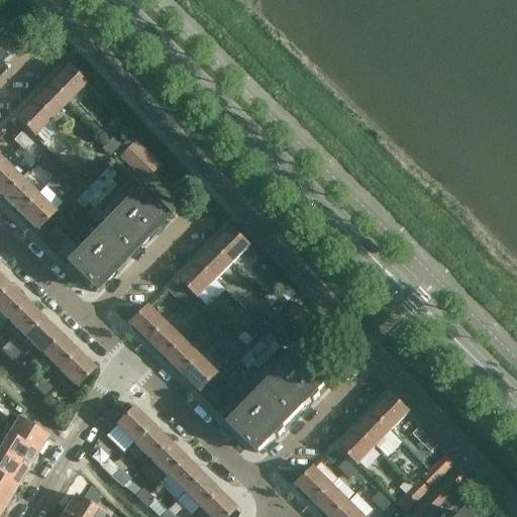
[(66,68),(49,85),(67,102),(84,85),(66,68)]
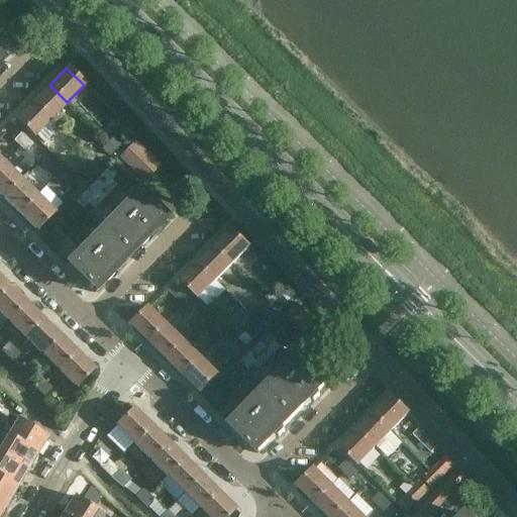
[(49,85),(42,91),(32,102),(50,119),(67,102),(49,85)]
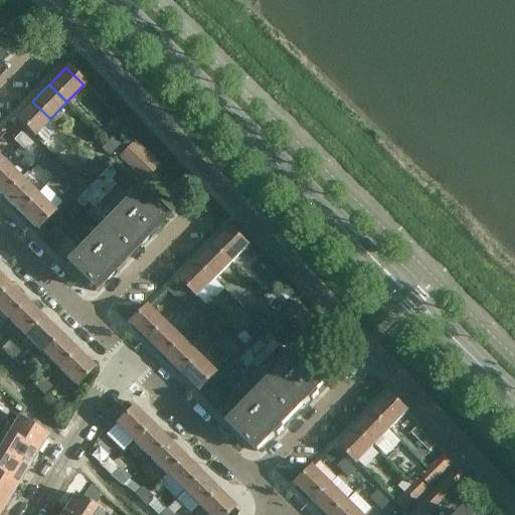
[(32,102),(22,112),(15,119),(33,137),(50,119),(32,102)]
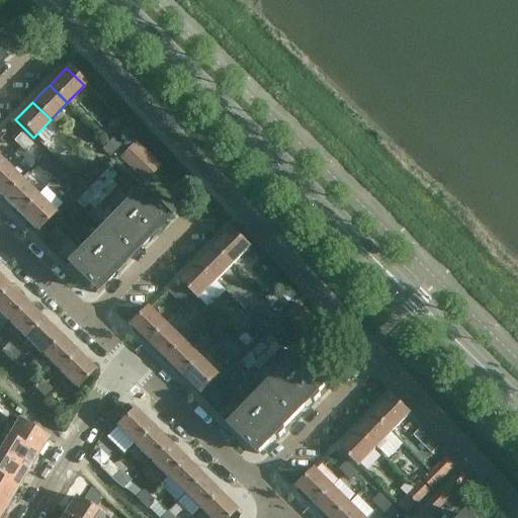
[(18,147),(26,139),(20,133),(13,141),(18,147)]
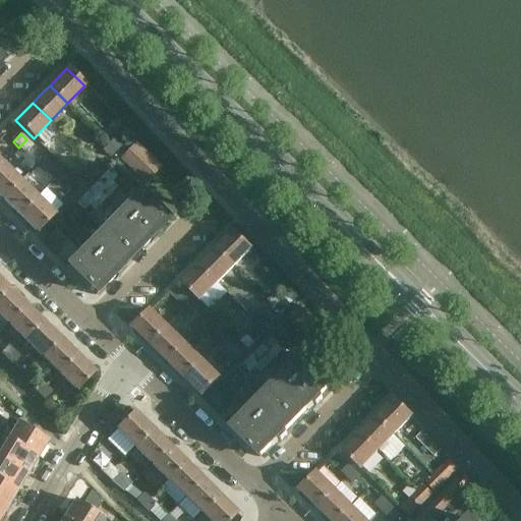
[(26,139),(18,148),(24,153),(33,145),(26,139)]
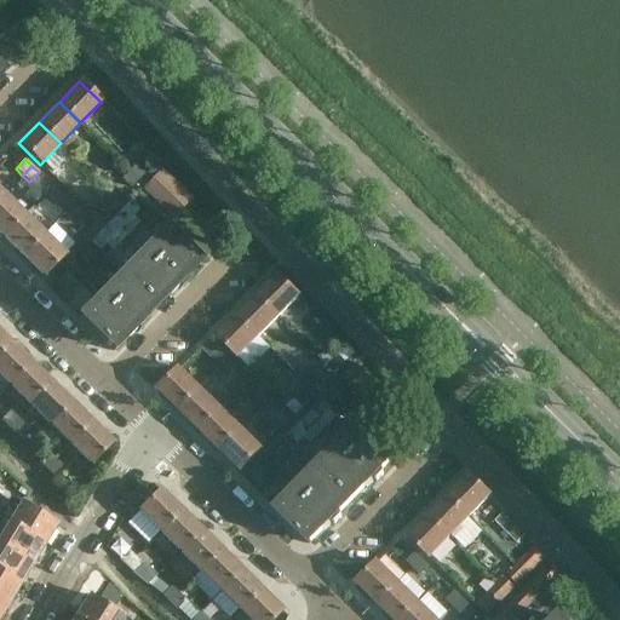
[(130,172),(138,181),(144,174),(136,166),(130,172)]
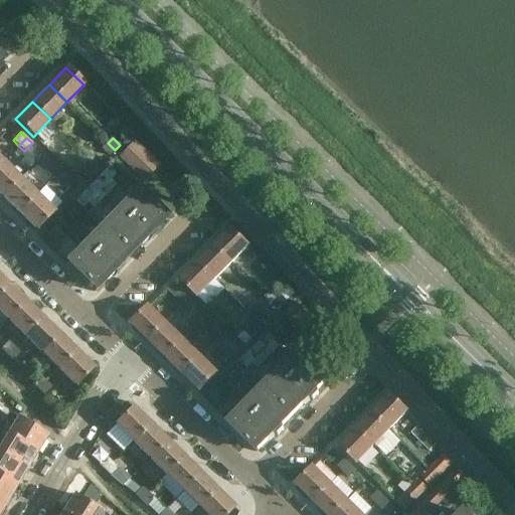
[(159,166),(134,142),(118,157),(143,182),(159,166)]
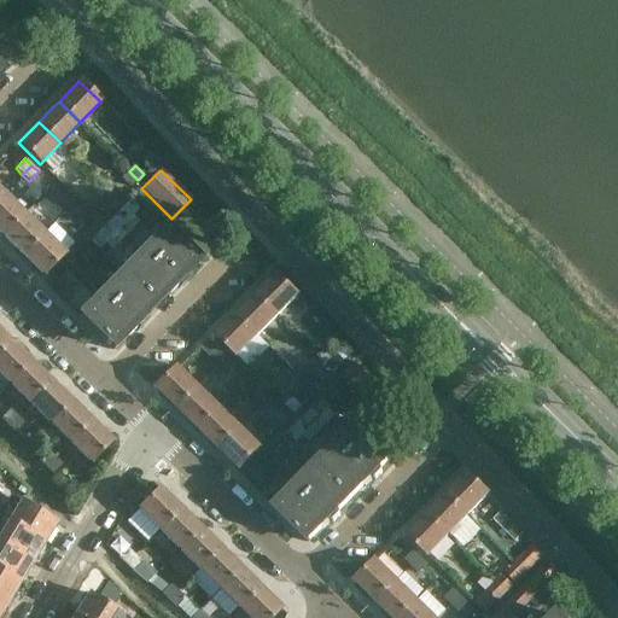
[(138,180),(129,172),(122,179),(130,186),(138,180)]
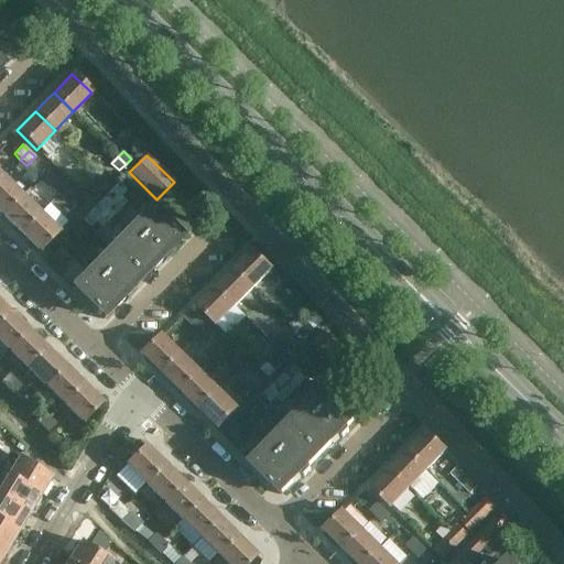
[(80,193),(89,201),(90,202),(108,185),(99,175),(87,187),(80,193)]
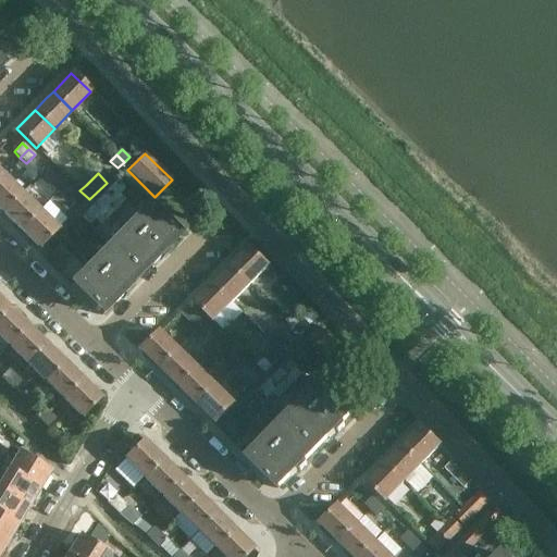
[(20,194),(1,175),(0,176),(0,211),(1,212),(20,194)]
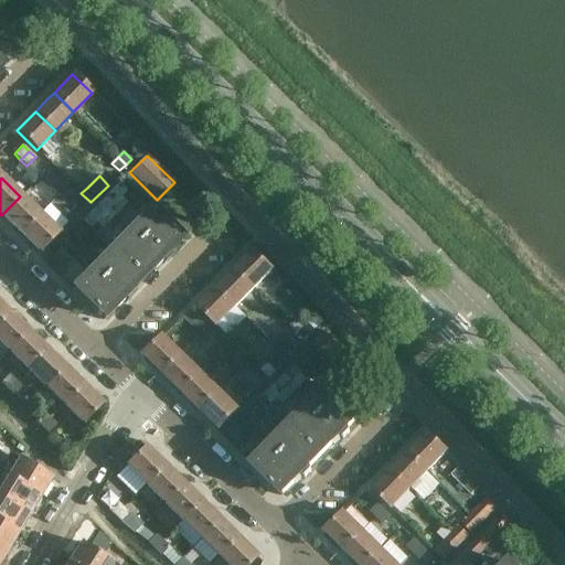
[(57,195),(66,188),(60,182),(52,190),(57,195)]
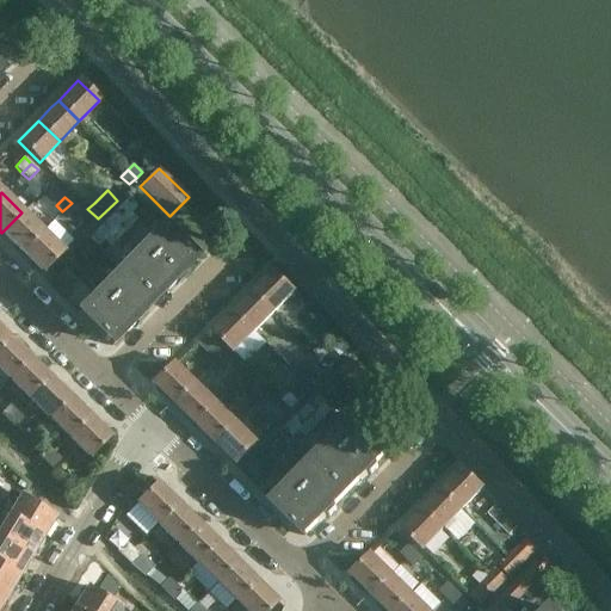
[(98,246),(104,240),(110,246),(136,220),(130,214),(136,208),(128,199),(90,238),(98,246)]
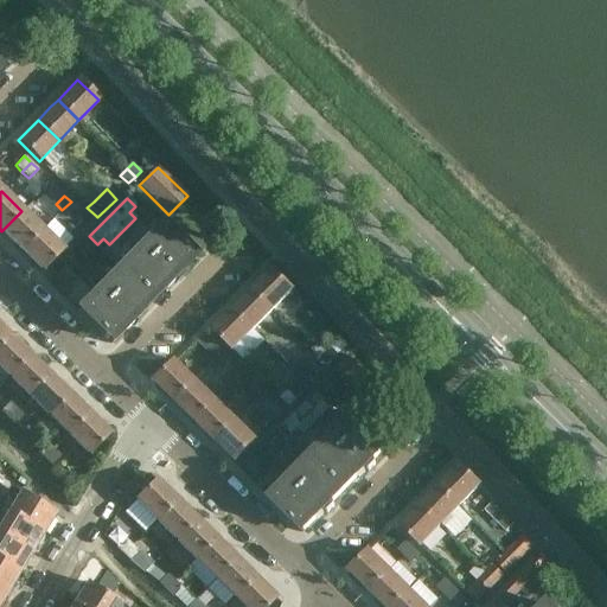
[(78,210),(71,202),(62,210),(69,218),(68,219),(81,234),(93,222),(80,209),(78,210)]
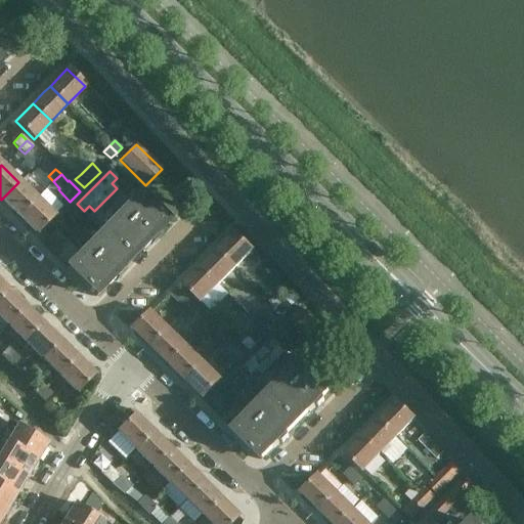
[(36,199),(18,182),(1,200),(18,217),(36,199)]
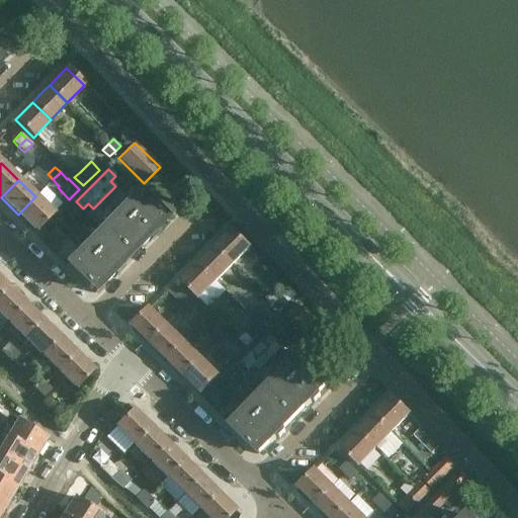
[(101,230),(128,256),(146,239),(150,242),(151,241),(150,241),(155,235),(154,231),(164,221),(165,222),(166,221),(138,192),(101,230)]
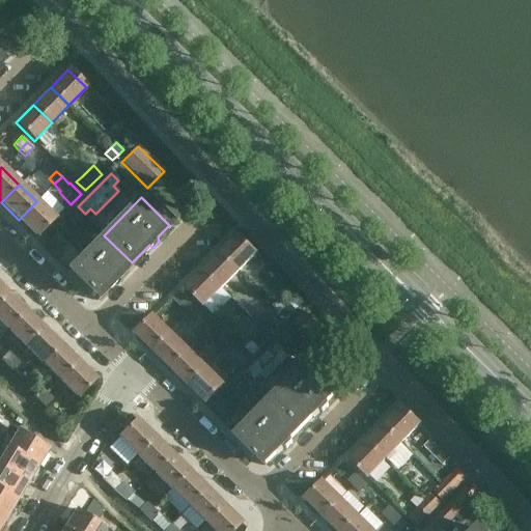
[(54,219),(36,201),(19,220),(36,236),(54,219)]
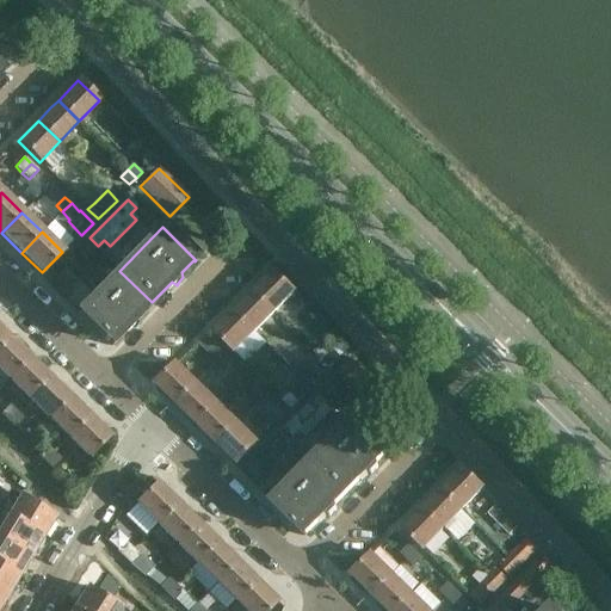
[(119,271),(78,314),(111,346),(112,345),(111,344),(130,325),(135,328),(136,327),(135,326),(142,319),(141,314),(152,302),(119,271)]
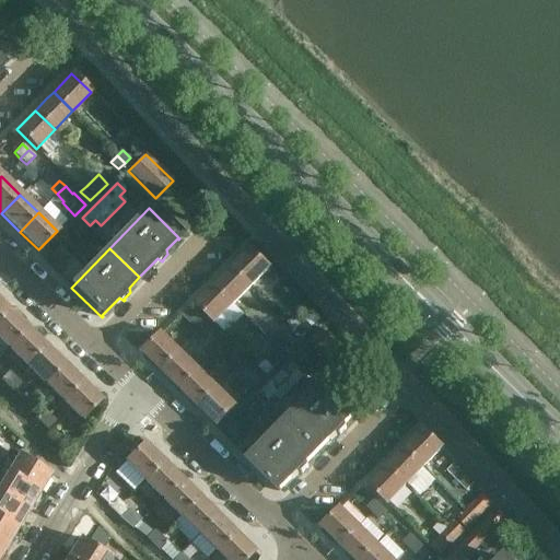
[(252,287),(270,268),(251,248),(232,267),(252,287)]
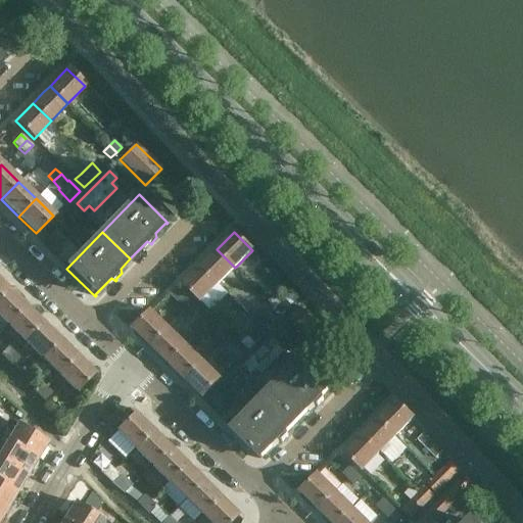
[(218,285),(235,268),(217,249),(200,267),(218,285)]
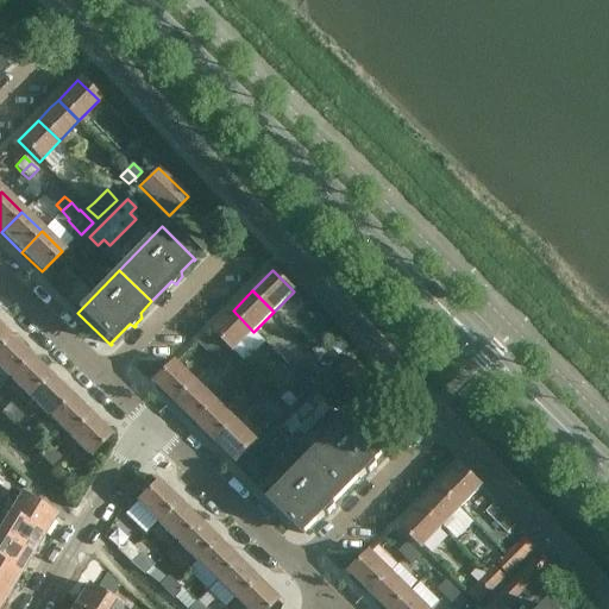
[(221,322),(213,331),(234,352),(246,364),(265,344),(253,332),(233,311),(221,322)]
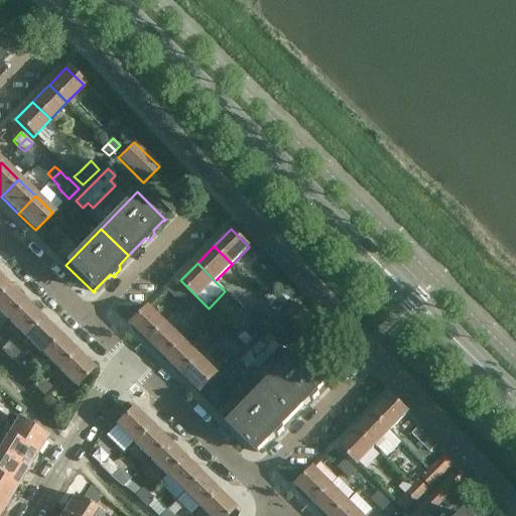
[(0,294),(8,286),(0,278),(0,294)]
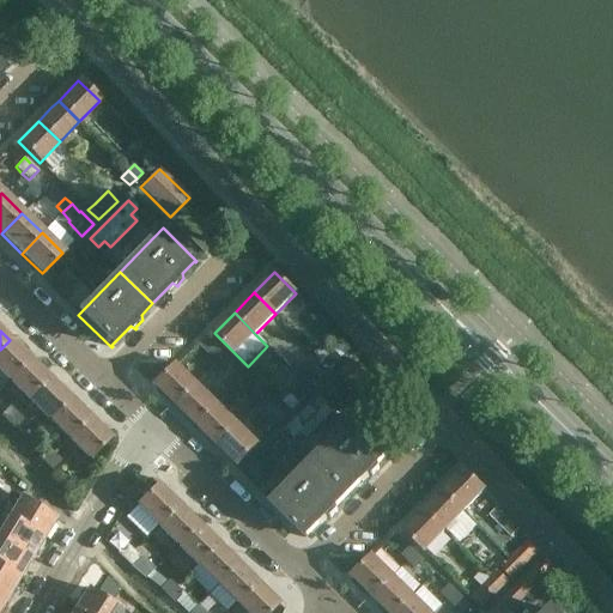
[(218,366),(228,356),(207,337),(198,346),(218,366)]
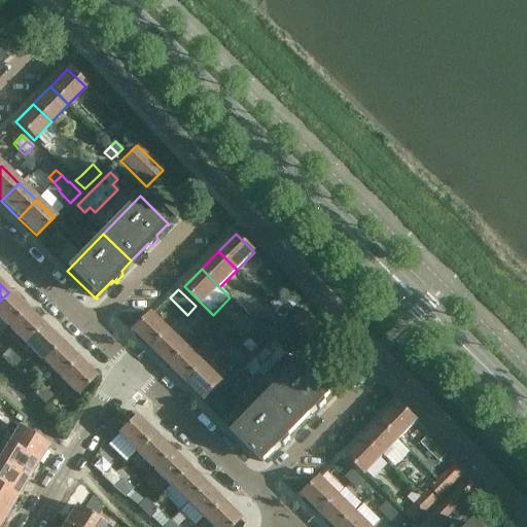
[(0,301),(0,319),(7,327),(25,309),(8,292),(0,301)]
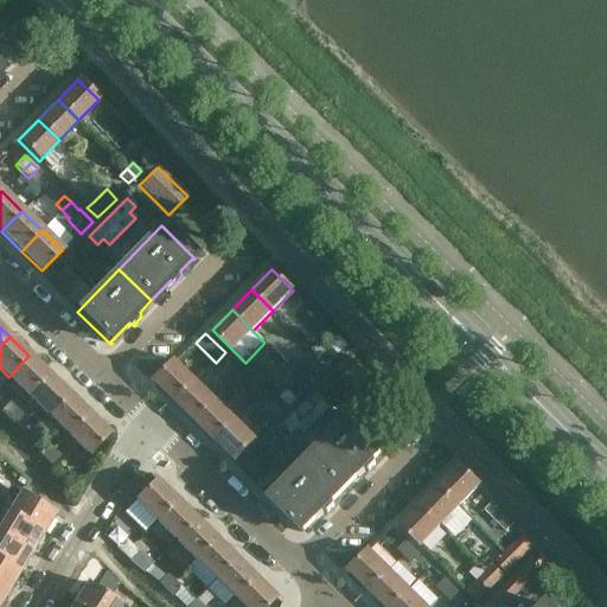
[(225,352),(216,363),(223,370),(232,359),(225,352)]
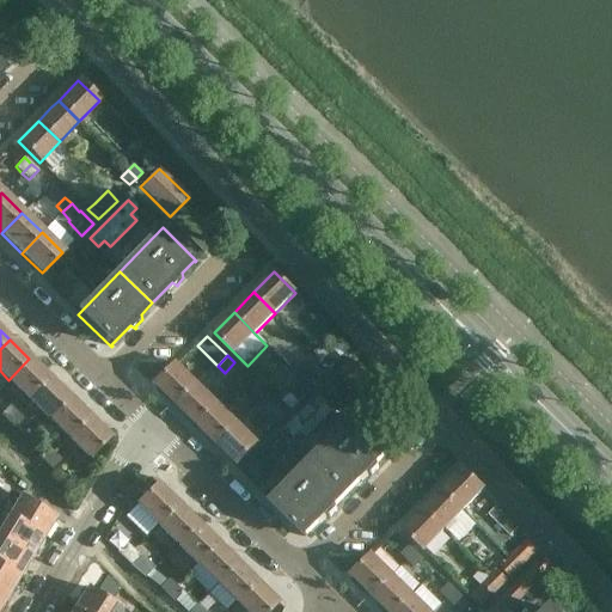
[(320,362),(330,371),(336,363),(328,355),(320,362)]
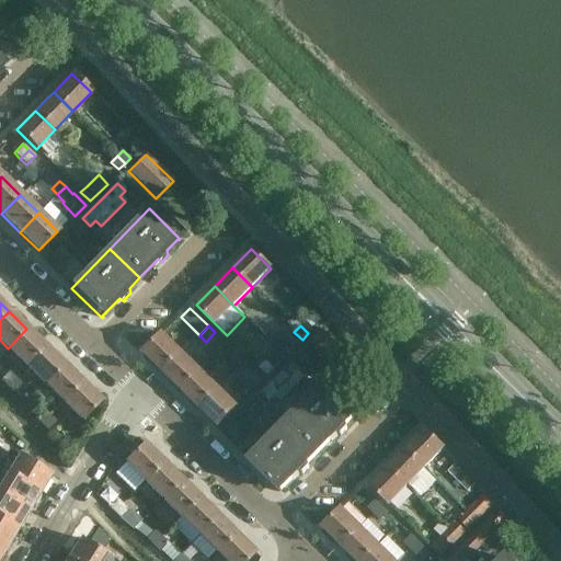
[(8,348),(26,367),(45,347),(26,329),(8,348)]
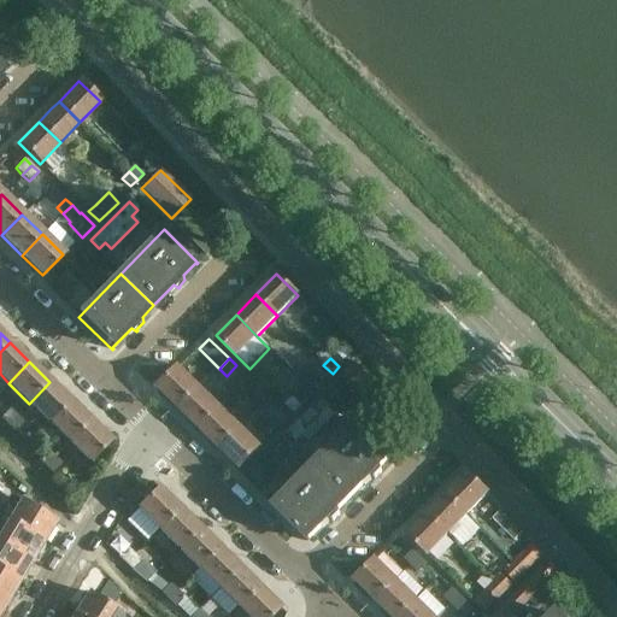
[(366,411),(386,393),(357,363),(338,382),(366,411)]
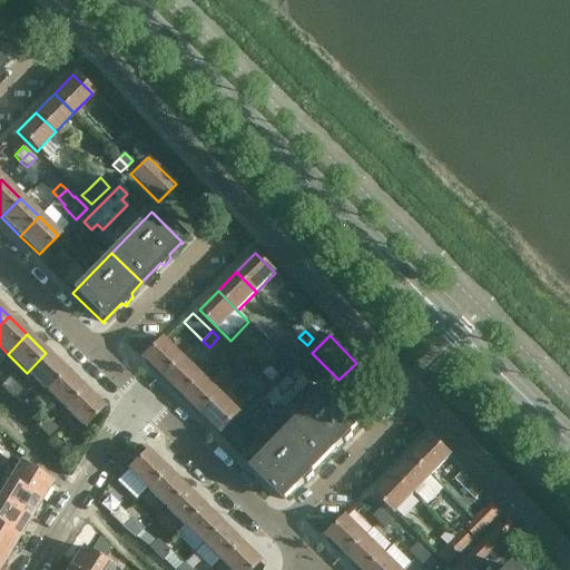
[(307,345),(298,337),(293,343),(301,351),(307,345)]
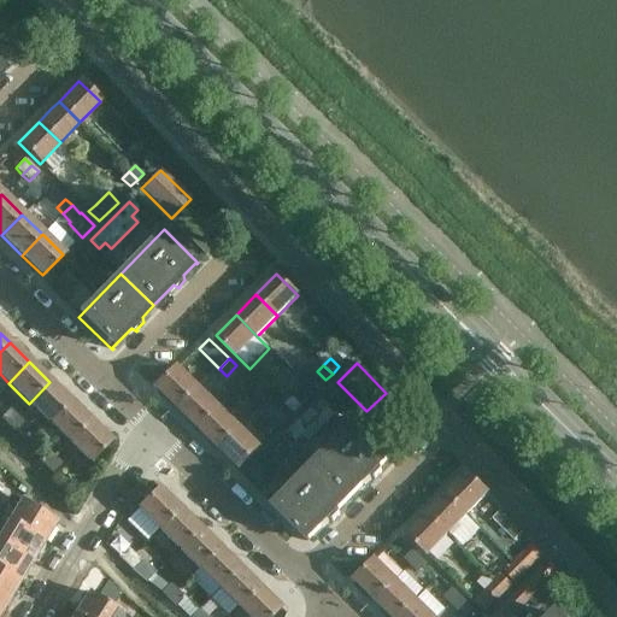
[(199,387),(178,368),(158,389),(177,409),(199,387)]
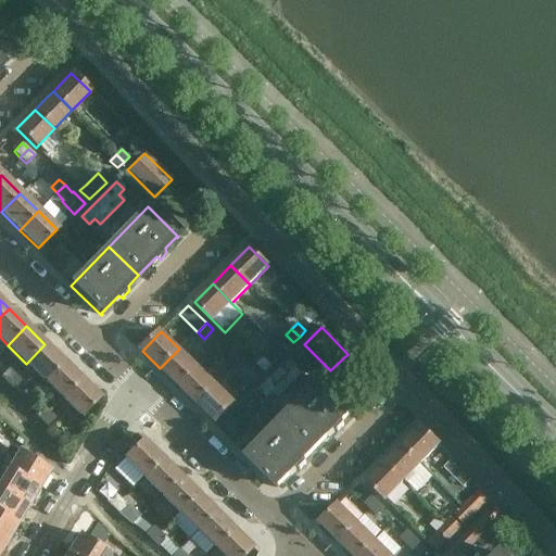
[(26,364),(45,381),(63,362),(45,344),(26,364)]
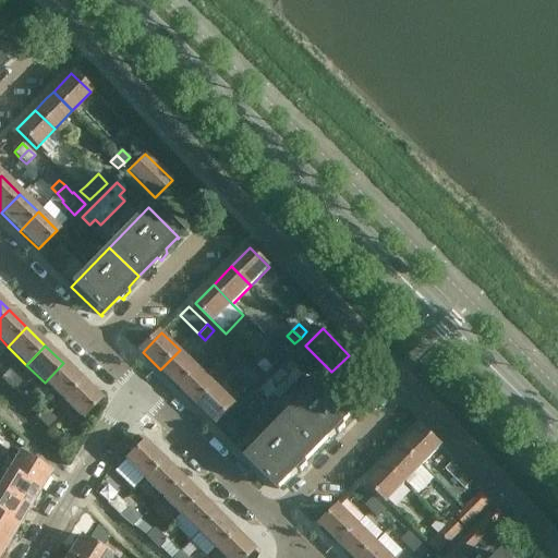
[(258,366),(265,374),(267,375),(284,356),(276,348),(258,366)]
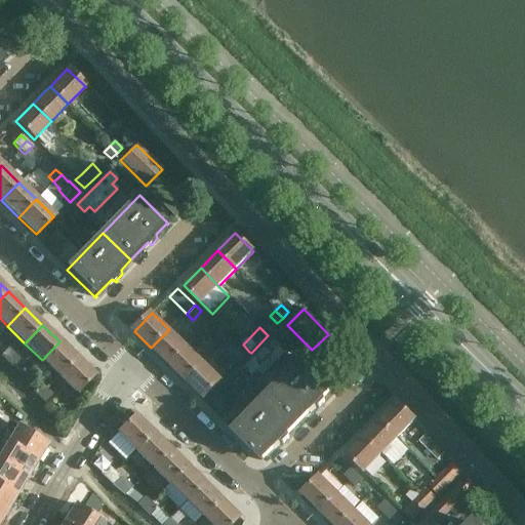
[(187,347),(169,329),(151,348),(168,365),(187,347)]
